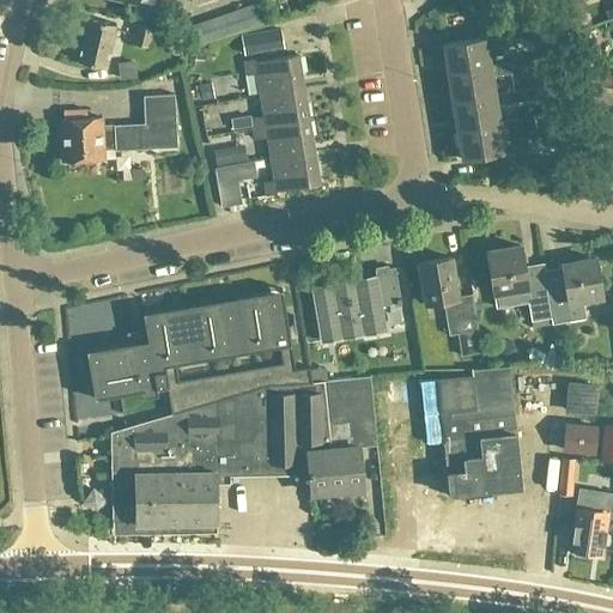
[(165,25),(169,10),(138,2),(137,6),(135,6),(134,11),(132,18),(165,25)]
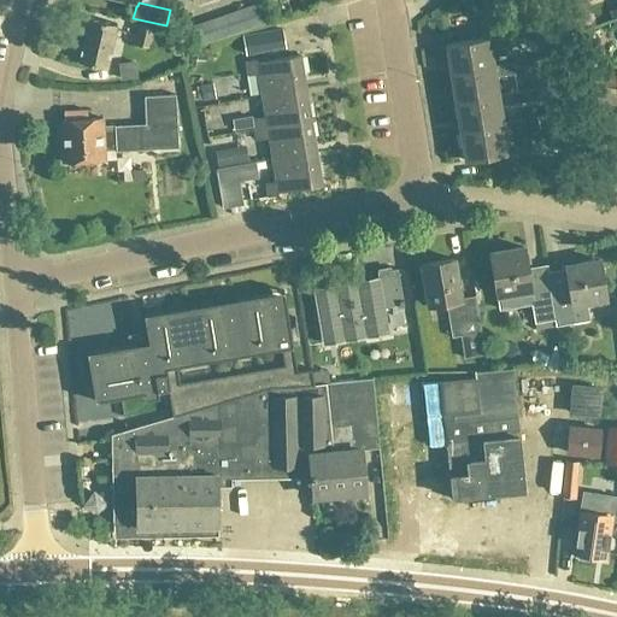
[(78,62),(107,68),(117,24),(83,16),(80,34),(84,35),(78,62)]
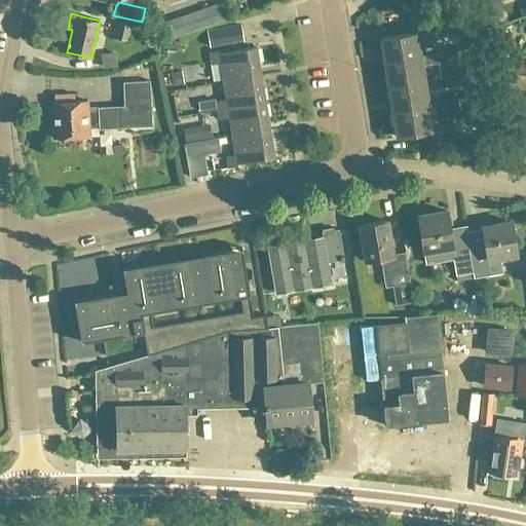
[(411,34),(386,37),(380,38),(384,64),(421,58),(421,57),(419,42),(436,39),(434,31),(440,30),(438,14),(409,20),(411,34)]
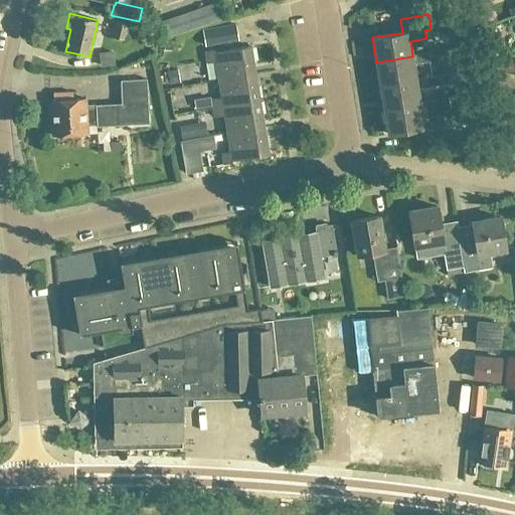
[(125,40),(129,25),(115,21),(111,38),(125,40)]
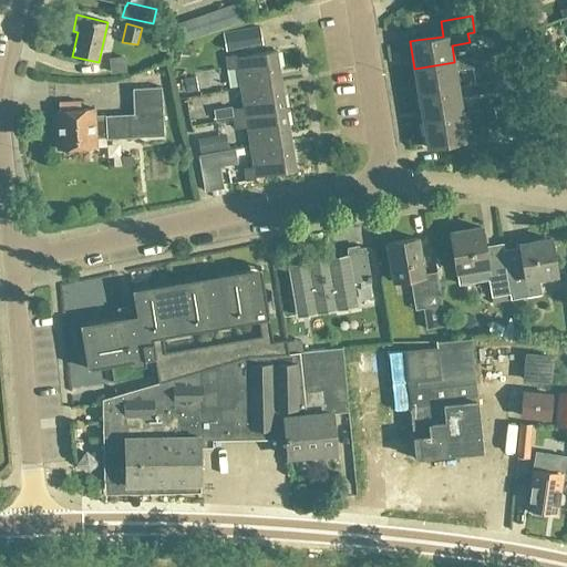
[(259,27),(224,32),(226,50),(261,44),(259,27)]
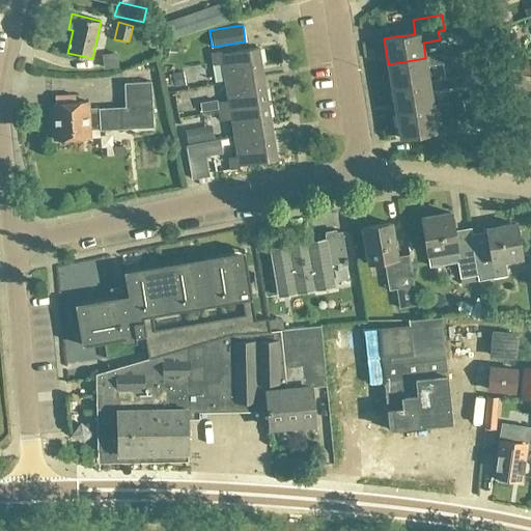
[(226,82),(263,76),(259,48),(221,54),(221,51),(212,53),(214,64),(223,63),(226,82)]
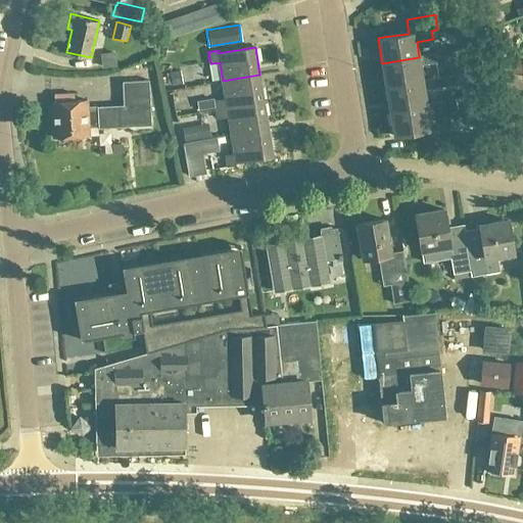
[(503,48),(491,52),(496,66),(508,62),(503,48)]
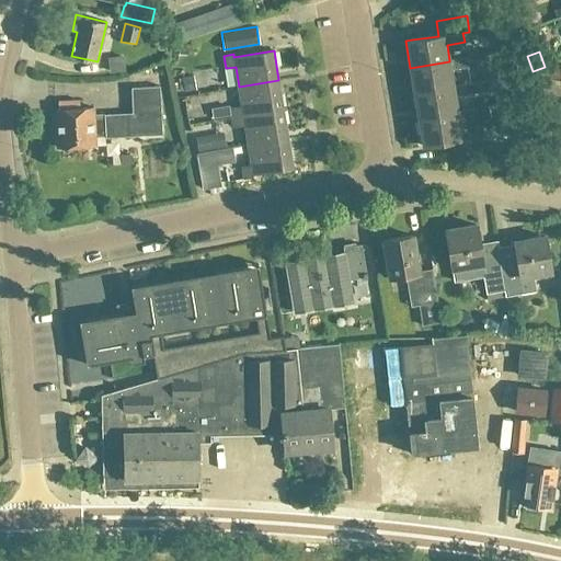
[(125,71),(123,56),(107,58),(109,73),(125,71)]
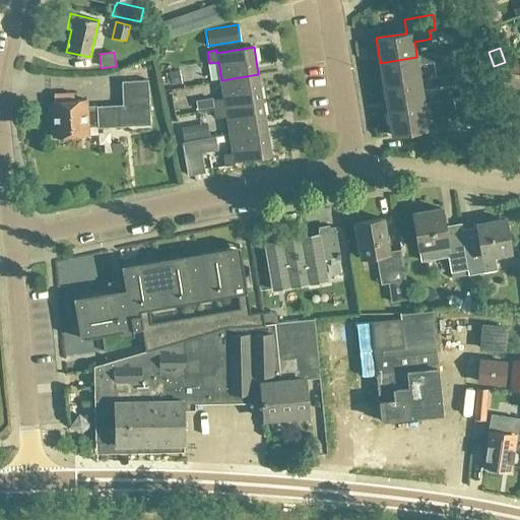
[(416,57),(380,63),(384,86),(420,80),(417,65),(433,62),(432,54),(416,56),(416,57)]
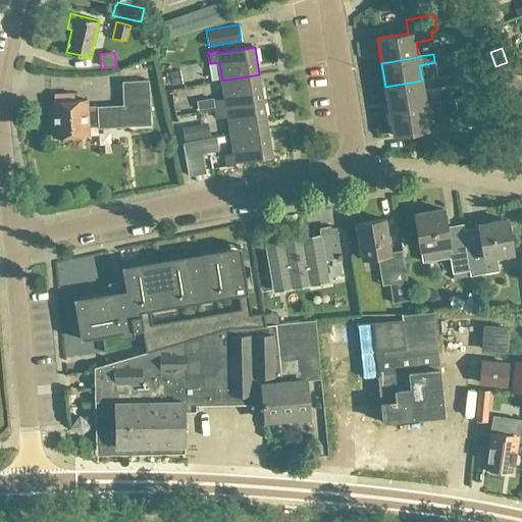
[(509,75),(521,74),(521,60),(520,61),(520,65),(509,65),(509,75)]
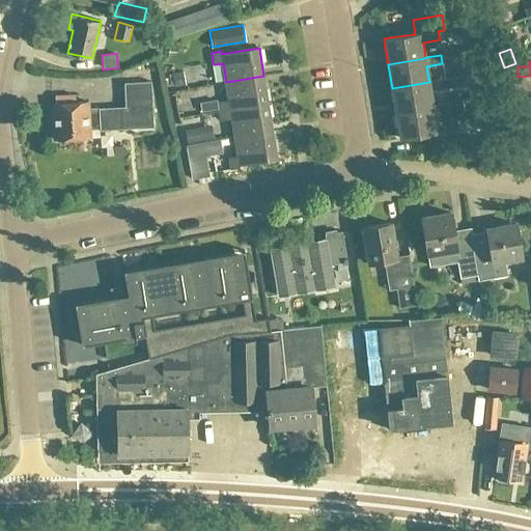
[(185,72),(167,75),(169,87),(187,84),(185,72)]
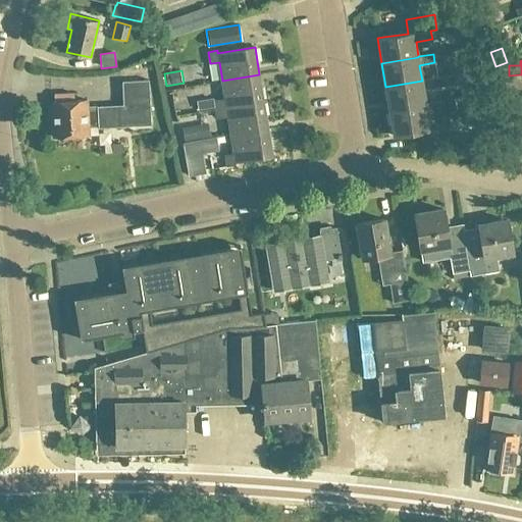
[(225,99),(213,101),(215,108),(215,110),(263,102),(259,74),(222,81),(225,99)]
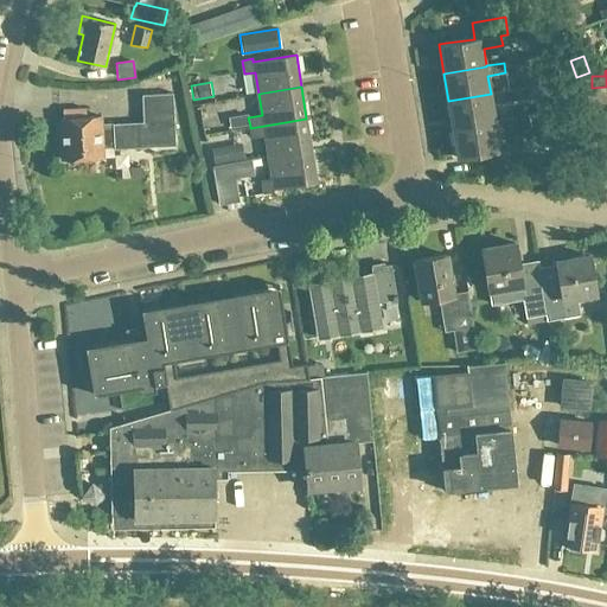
[(524,89),(491,94),(448,101),(452,129),(496,122),(492,103),(525,97),(524,89)]
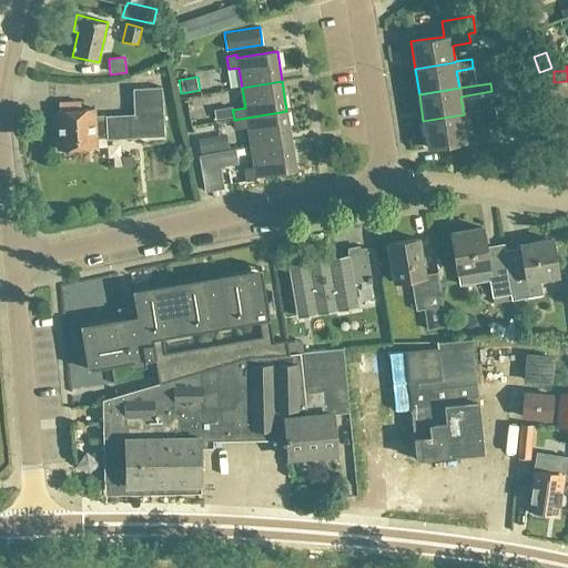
[(59,112),(56,112),(58,150),(97,148),(95,139),(107,138),(107,140),(164,137),(161,88),(132,89),(134,114),(94,117),(94,110),(81,111),(80,102),(59,104),(59,112)]
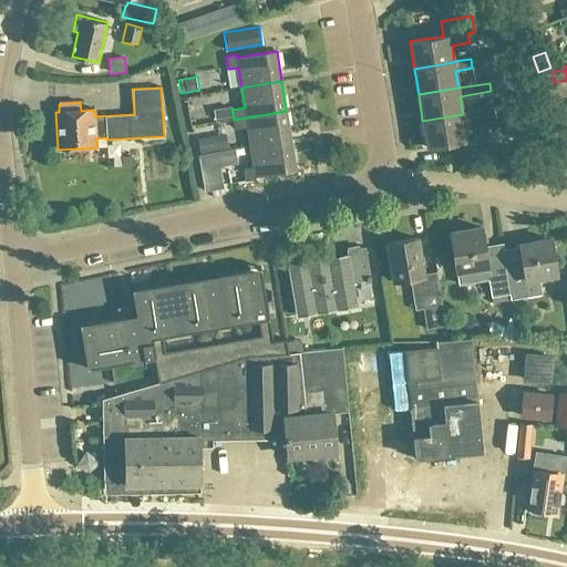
[(230,107),(213,110),(215,121),(232,117),(230,107)]
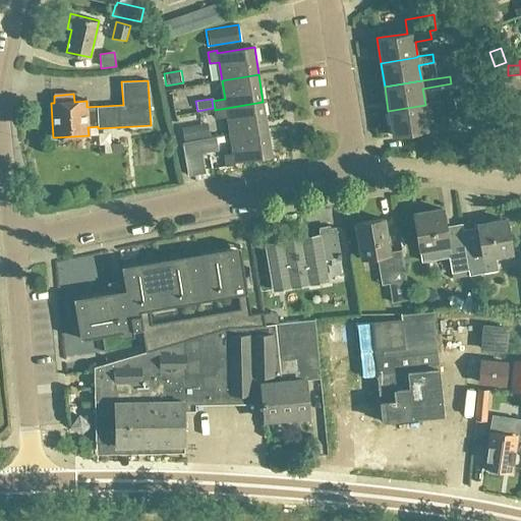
[(263,102),(215,110),(216,119),(228,117),(231,135),(268,129),(263,102)]
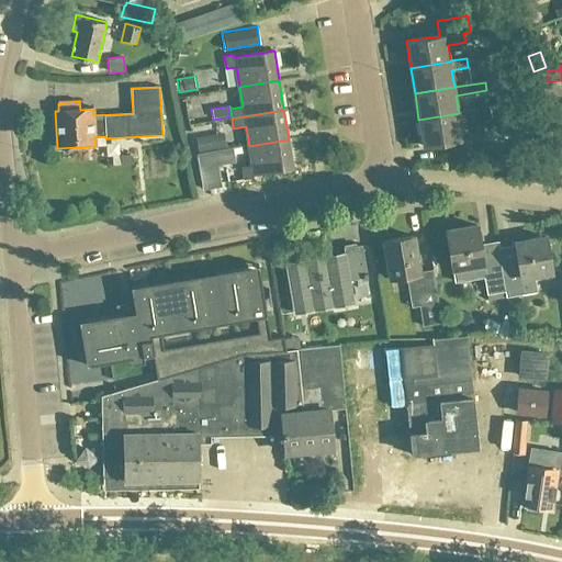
[(459,113),(418,120),(423,146),(463,139),(460,122),(476,119),(475,111),(459,113)]
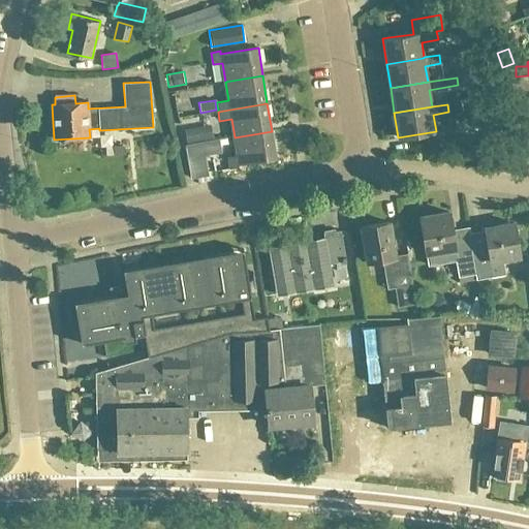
[(463,114),(461,104),(452,105),(454,116),(463,114)]
